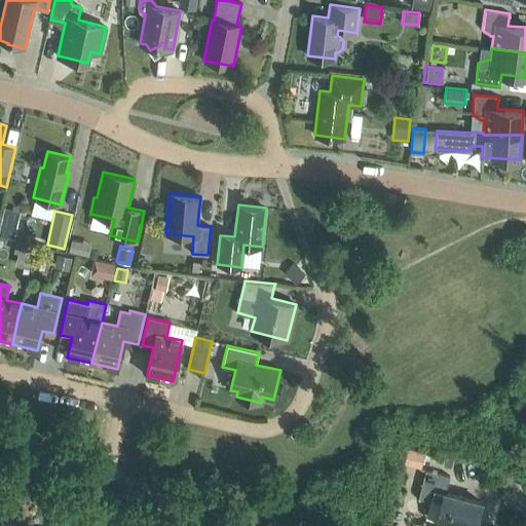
[(423,454),(407,450),(404,464),(419,468),(423,454)]
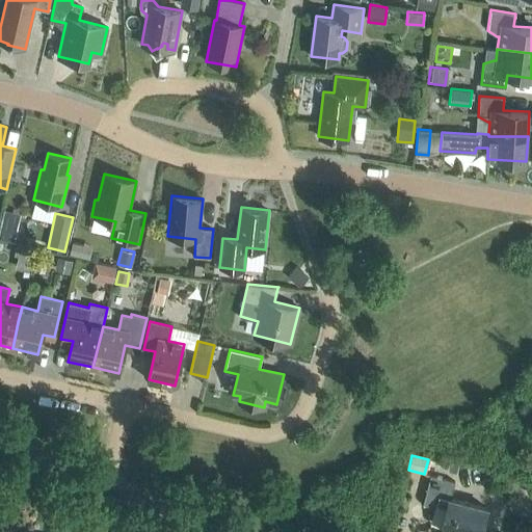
[(480,531),(486,507),(450,498),(454,481),(430,475),(423,503),(446,509),(442,528),(456,531),(480,531)]
